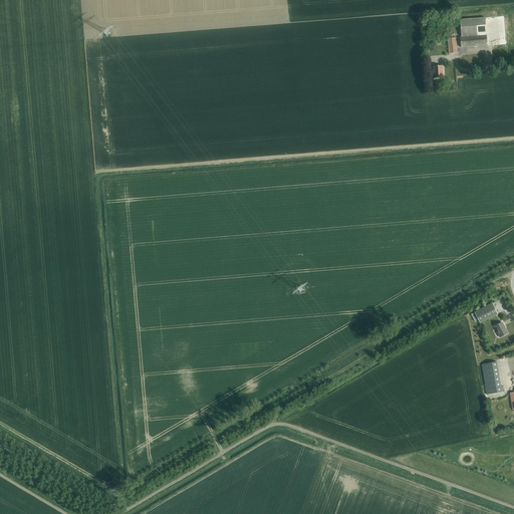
[(460,20),(461,37),(460,38),(461,47),(487,45),(487,35),(485,18),(460,20)]
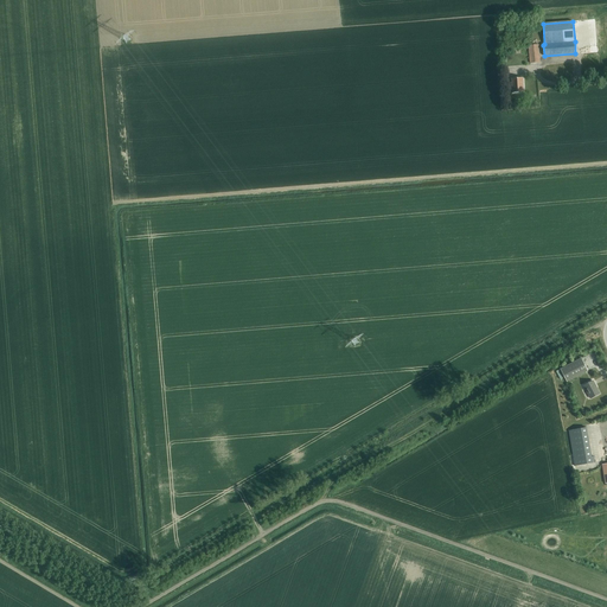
[(529,46),(530,57),(530,63),(541,63),(538,45),(529,46)]
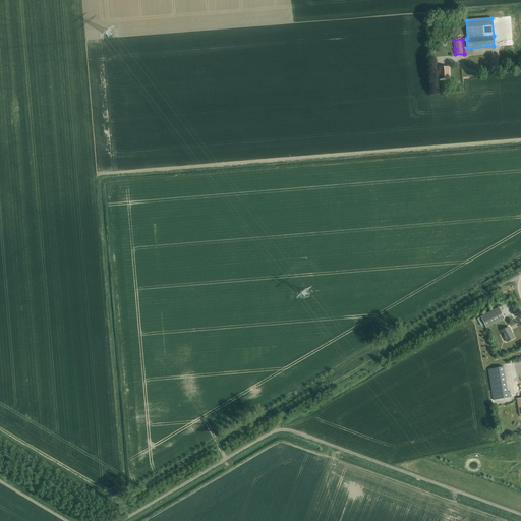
[(440,76),(440,80),(450,79),(449,67),(440,67),(440,73),(436,73),(436,77),(440,76)]
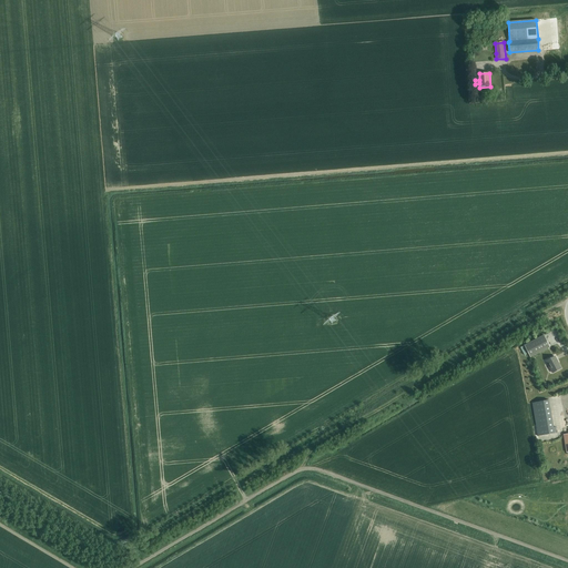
[(545,335),(525,345),(530,357),(550,347),(545,335)]
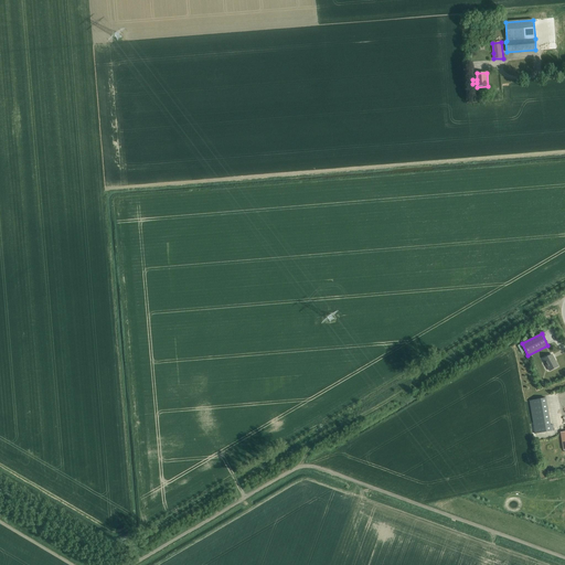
[(544,359),(550,371),(558,366),(552,354),(544,359)]
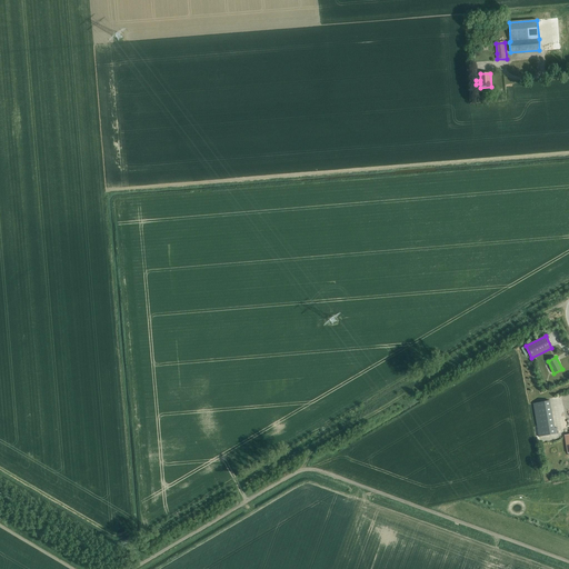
[(533,403),(539,437),(557,433),(557,428),(555,428),(550,401),(533,403)]
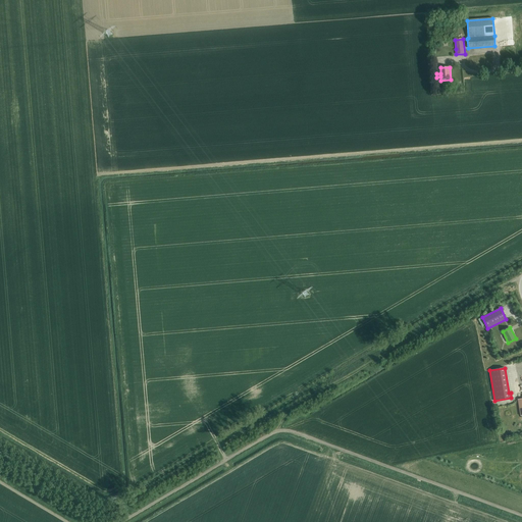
All buildings are outlined.
